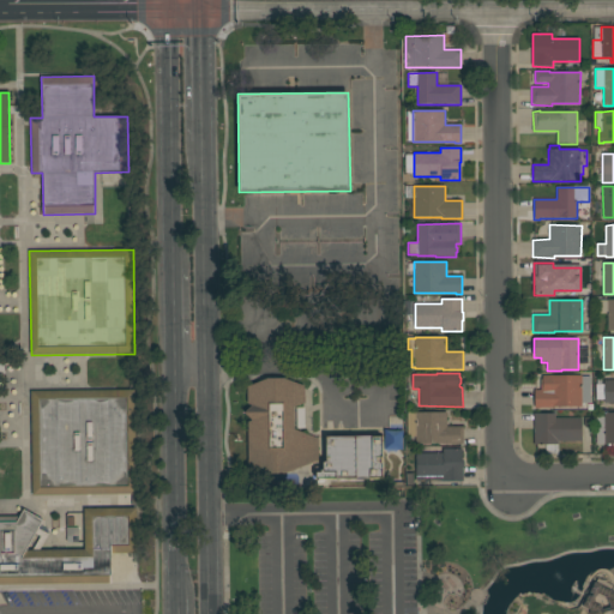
[(582,375),(582,377),(590,377),(590,403),(582,403),(582,407),(541,408),(541,409),(535,409),(535,390),(551,390),(551,375),(582,375)]
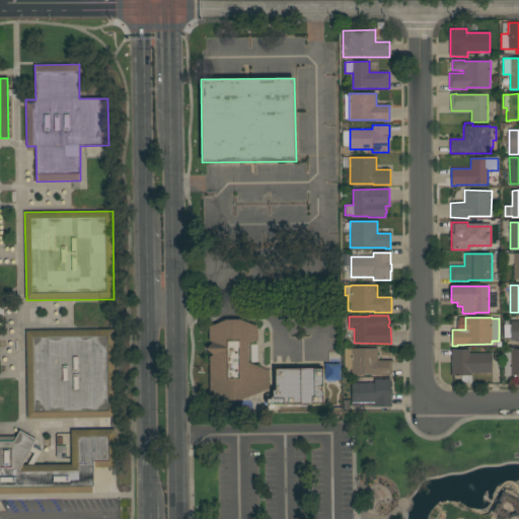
[(257,341),(248,344),(249,363),(269,371),(270,382),(267,383),(266,390),(242,400),(224,400),(210,394),(209,357),(213,356),(207,349),(212,343),(209,342),(210,326),(226,319),(239,319),(257,326),(257,341)]
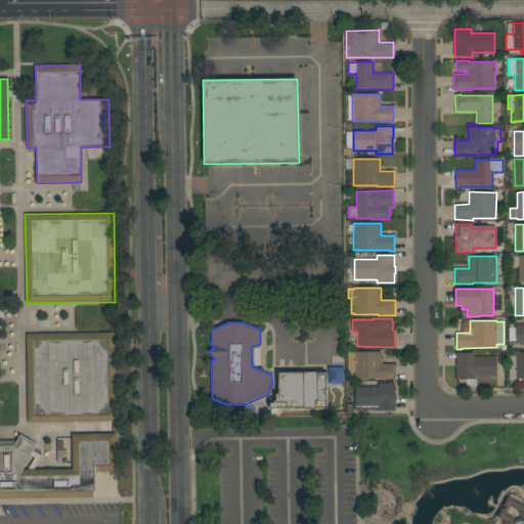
[(523,324),(523,344),(516,344),(516,341),(509,341),(508,329),(516,329),(516,324),(523,324)]
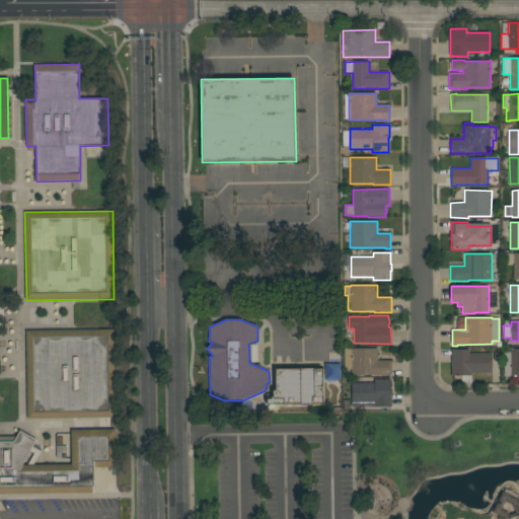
[(114,329),(115,418),(27,419),(26,330),(114,329)]
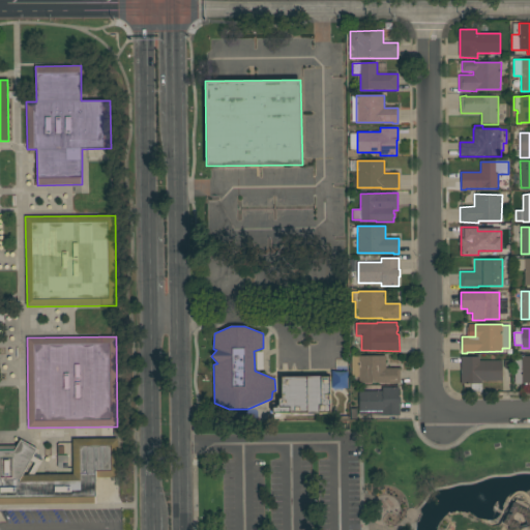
[(386,356),(386,369),(401,369),(401,384),(383,384),(383,383),(359,383),(359,377),(351,377),(351,356),(386,356)]
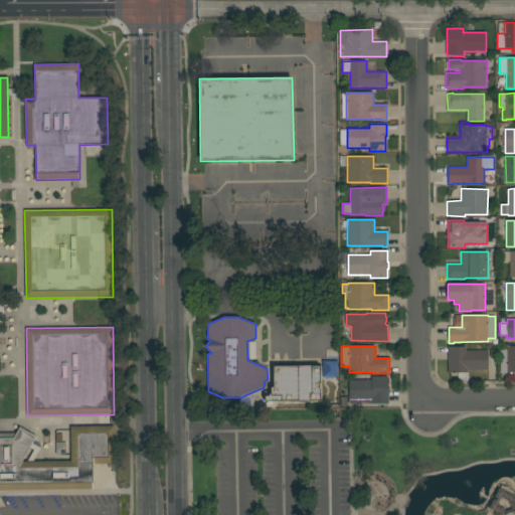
[(514,380),(509,380),(509,373),(500,373),(500,349),(507,349),(507,346),(514,346),(514,380)]
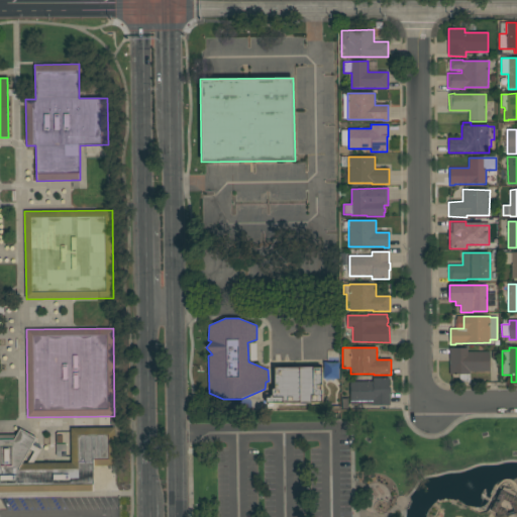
[(468,348),(468,352),(490,352),(490,372),(470,372),(470,375),(450,375),(450,348),(468,348)]
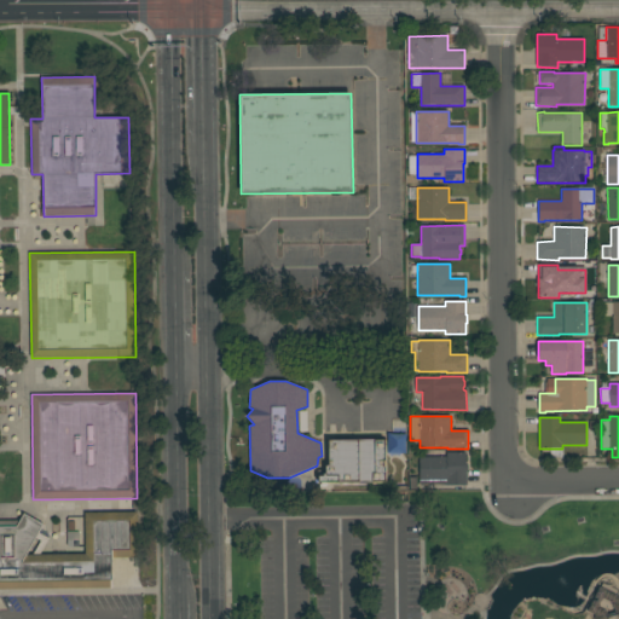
[(359,440),(359,439),(376,439),(376,440),(386,440),(386,482),(376,482),(376,484),(353,484),(318,484),(318,470),(325,470),(325,467),(329,466),(329,440),(359,440)]
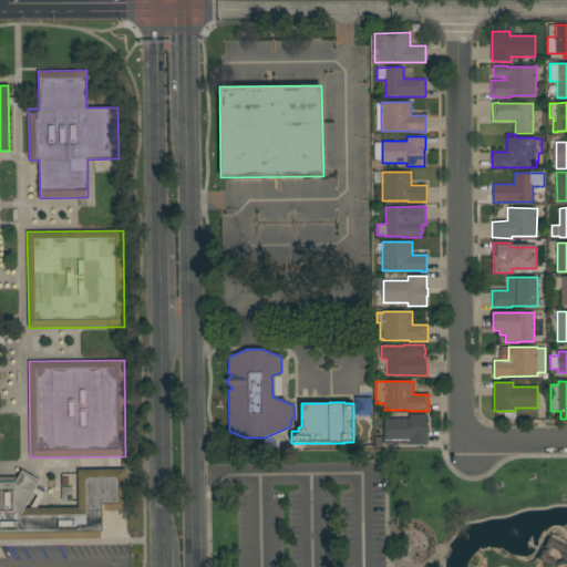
[(409,419),(409,414),(426,414),(426,425),(429,425),(429,432),(428,432),(428,444),(384,445),(384,419),(409,419)]
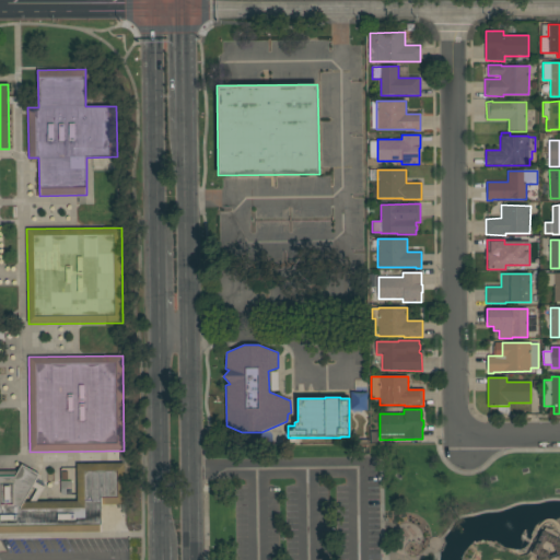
[(125,464),(125,504),(102,505),(102,532),(0,533),(0,471),(16,471),(22,465),(39,475),(24,502),(77,501),(77,464),(125,464)]
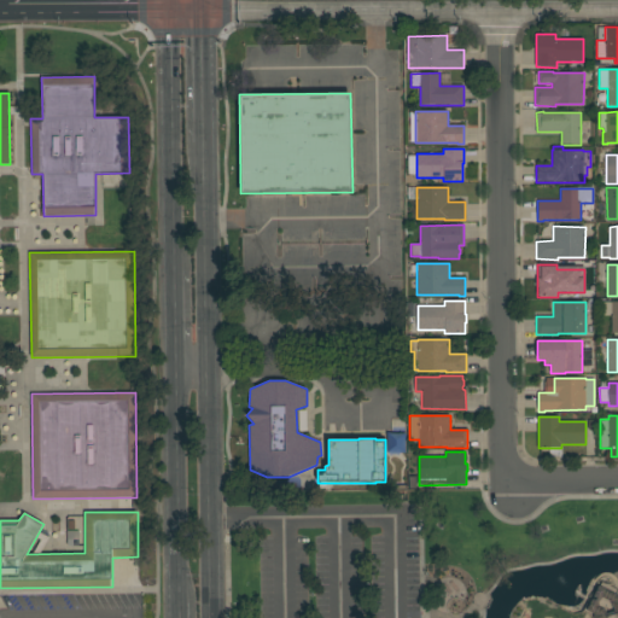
[(66,531),(79,531),(79,547),(69,547),(66,544),(66,531)]
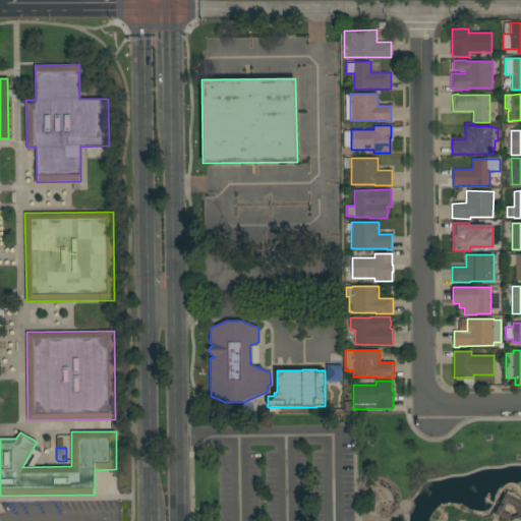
[(519,518),(512,520),(500,520),(502,519),(502,518),(495,515),(499,506),(500,506),(501,504),(500,503),(505,494),(520,502),(520,518),(519,519),(519,518)]
